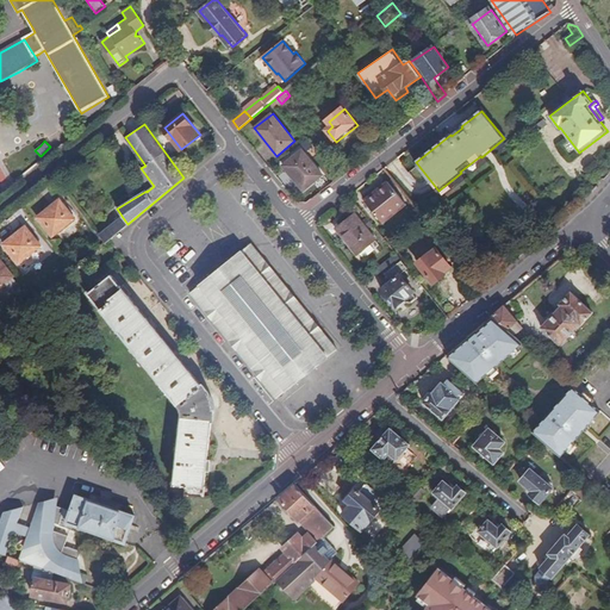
[(304,191),(323,175),(303,149),(284,165),(304,191)]
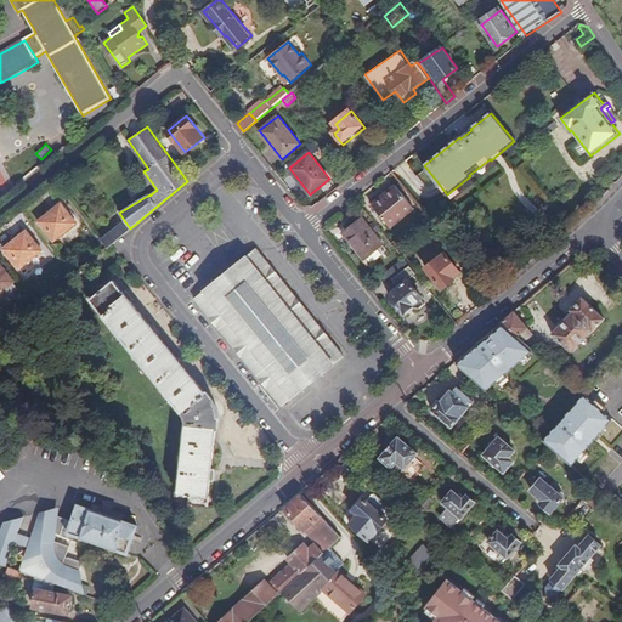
[(396,186),(372,205),(390,228),(416,209),(396,186)]
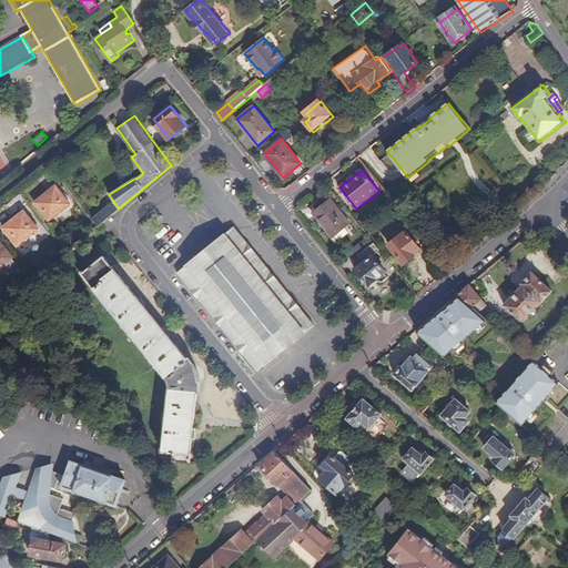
[(56,186),(36,203),(50,222),(70,205),(56,186)]
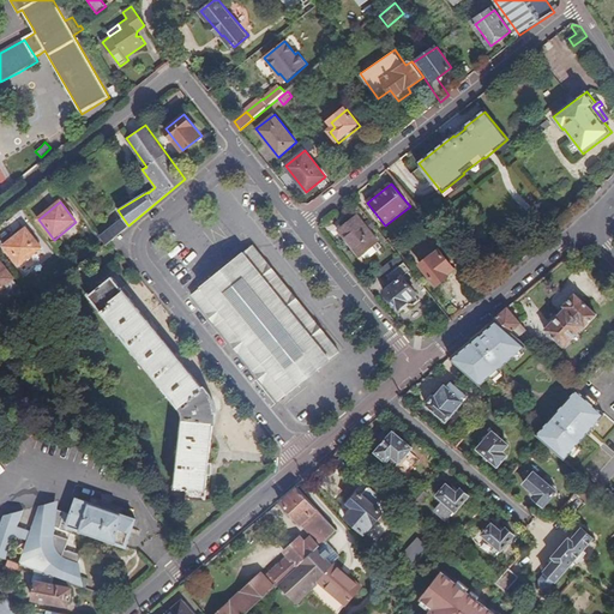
[(357,216),(343,228),(350,238),(348,241),(360,256),(363,252),(368,259),(379,251),(374,244),(378,241),(357,216)]
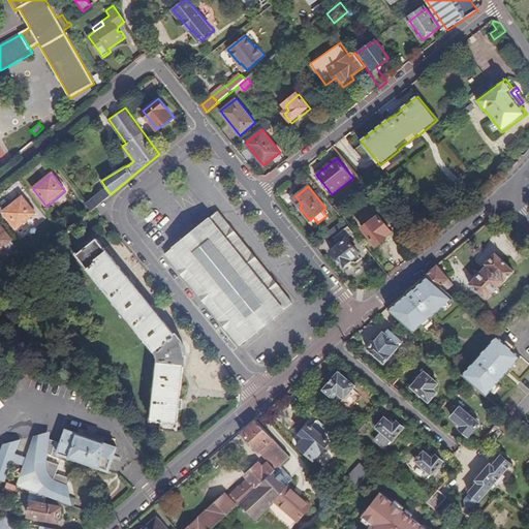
[(92,211),(111,194),(105,187),(86,204),(92,211)]
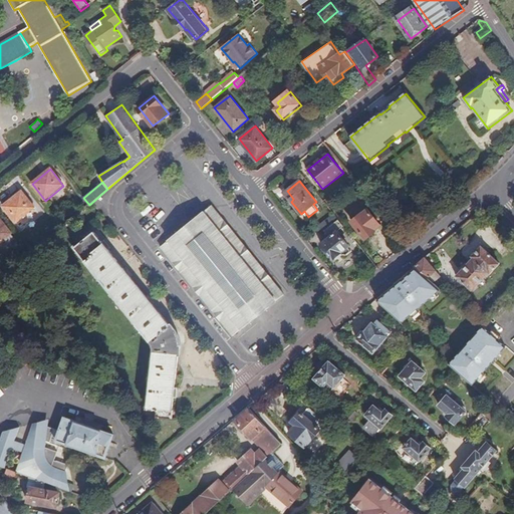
[(34,208),(20,190),(0,206),(14,225),(34,208)]
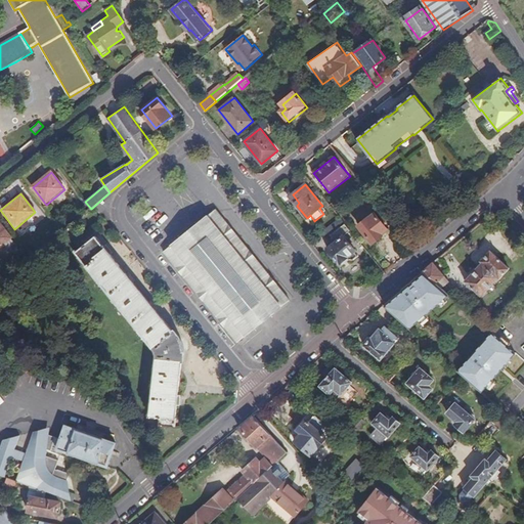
[(299,203),(293,194),(290,197),(297,206),(299,203)]
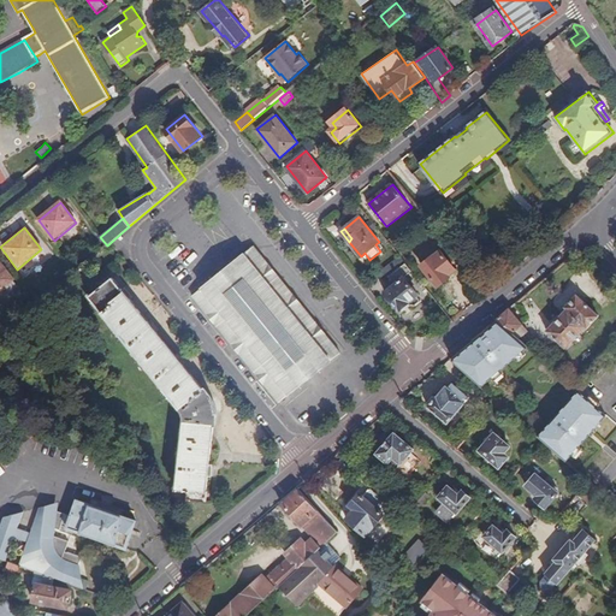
[(231,349),(274,402),(283,395),(304,377),(326,360),(336,353),(294,298),(249,246),(240,253),(219,270),(199,286),(190,292),(188,295),(231,349)]
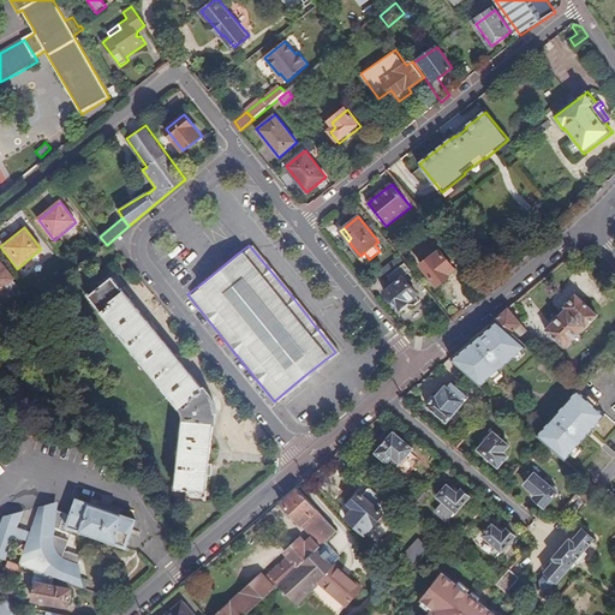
[(422,266),(437,286),(448,278),(447,276),(455,269),(441,252),(434,258),(431,257),(422,266)]
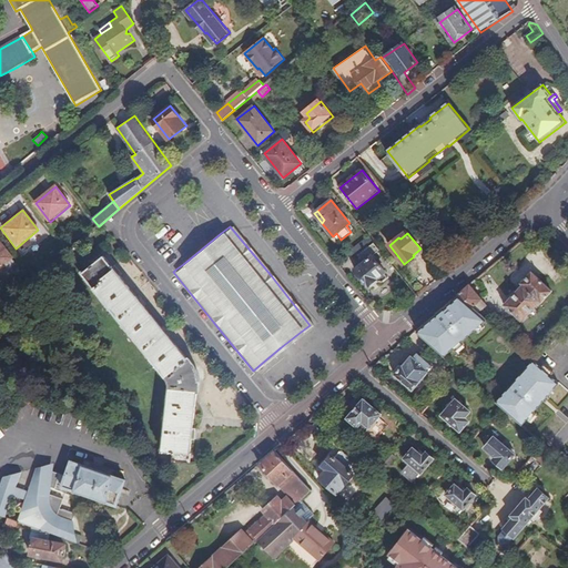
[(374,256),(381,251),(369,236),(348,252),(354,259),(358,255),(365,263),(356,270),(367,284),(376,277),(378,280),(384,281),(387,277),(384,272),(385,271),(374,256)]
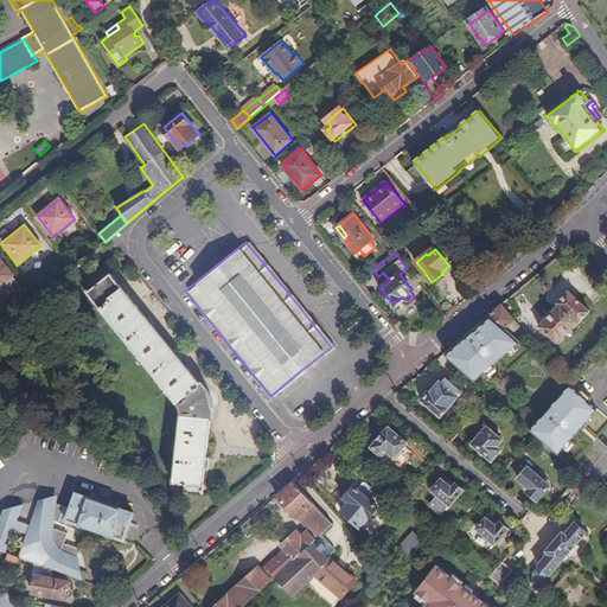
[(0,287),(14,276),(0,257),(0,287)]
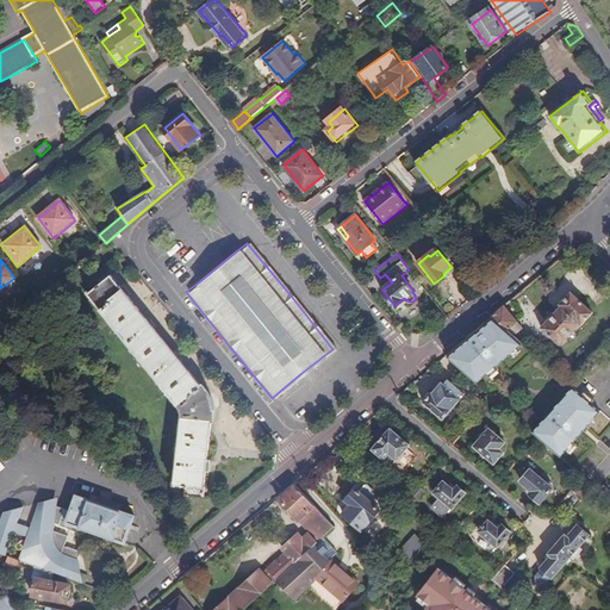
[(497,278),(503,272),(498,266),(492,272),(497,278)]
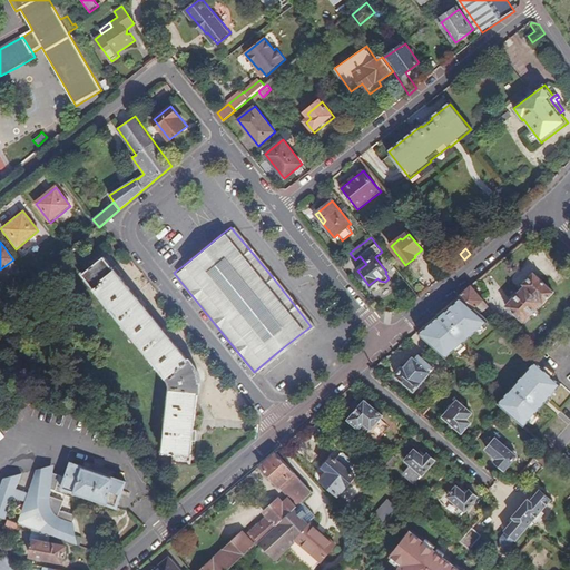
[(104,258),(81,276),(168,384),(161,454),(173,454),(172,463),(189,464),(197,393),(200,394),(200,382),(197,371),(189,359),(187,360),(104,258)]
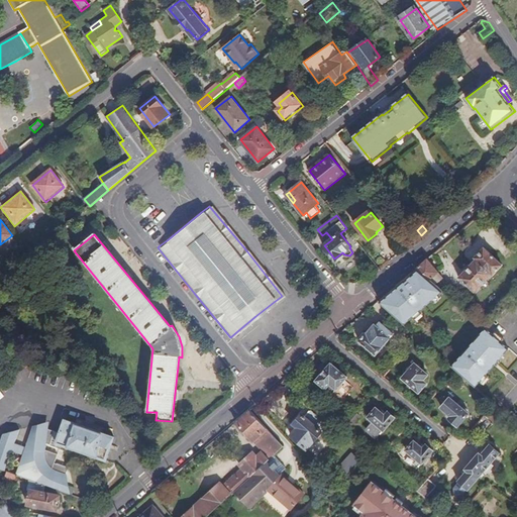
[(502,266),(483,246),(473,257),(474,259),(457,276),(473,292),(490,274),(492,276),(502,266)]
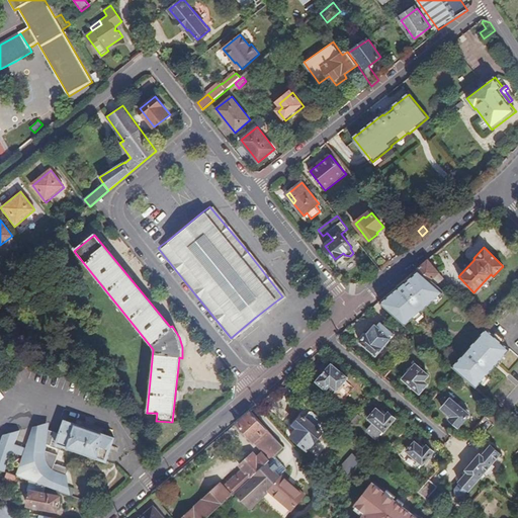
[(419,270),(435,285),(442,278),(427,260),(417,268),(419,270)]
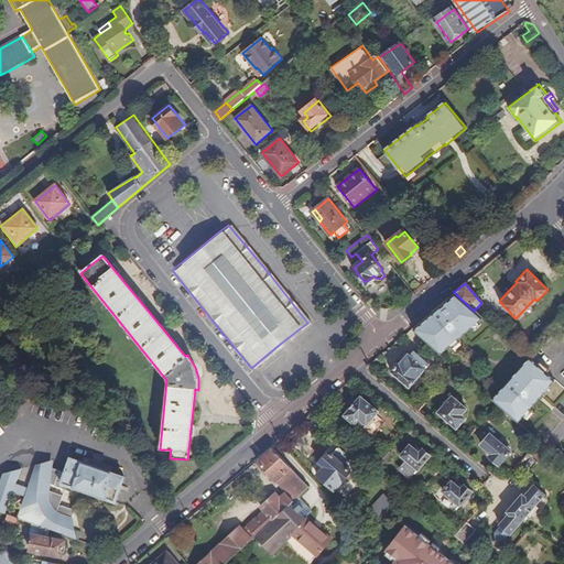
[(483,317),(474,311),(456,294),(448,302),(451,305),(446,308),(444,305),(414,331),(440,354),(451,344),(459,337),(470,327),(478,321),(483,317)]
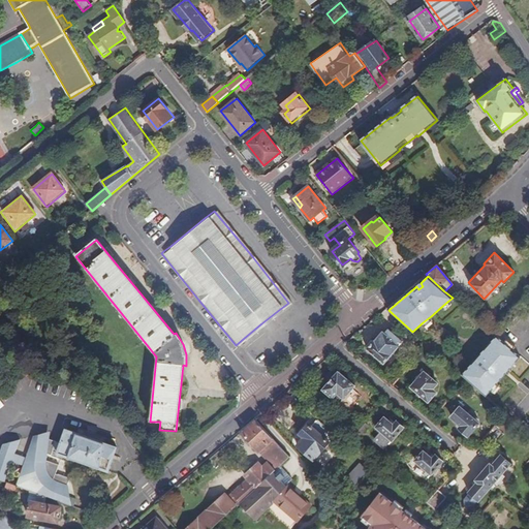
[(450,304),(448,301),(441,307),(443,310),(450,304)]
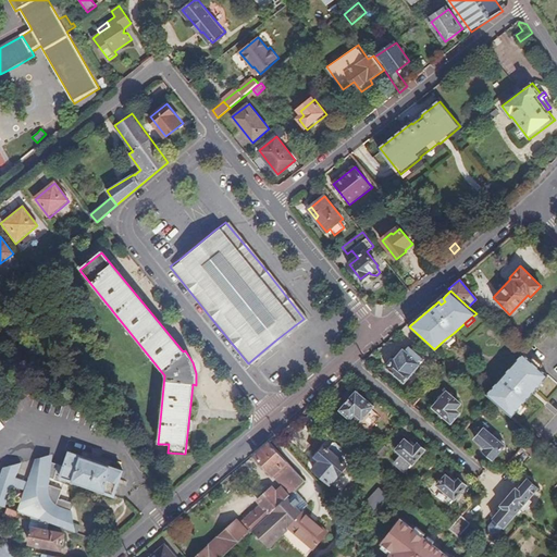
[(456,335),(454,333),(445,339),(448,343),(456,335)]
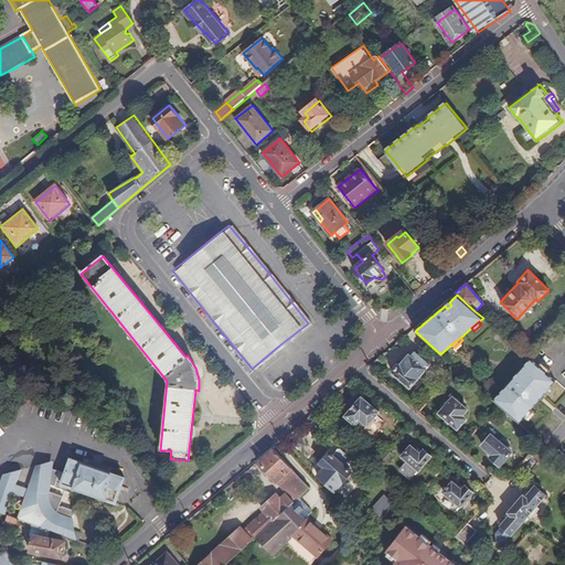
[(412,392),(432,368),(416,354),(413,358),(411,356),(401,366),(398,365),(393,372),(395,374),(393,375),(412,392)]
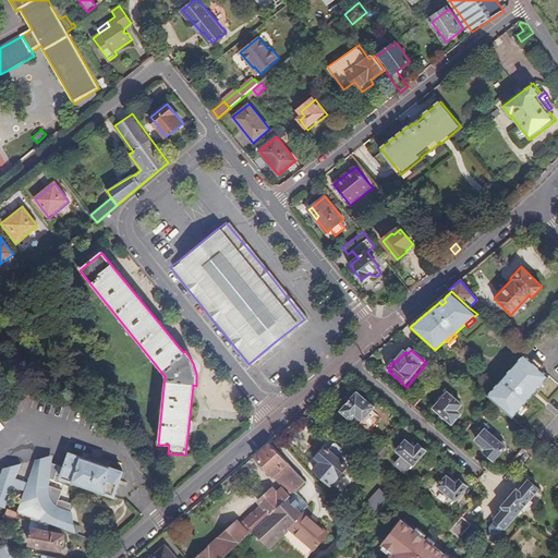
[(538,389),(549,377),(541,371),(533,363),(524,355),(510,371),(512,372),(516,376),(512,379),(509,375),(500,385),(499,384),(487,396),(512,419),(518,413),(524,405),(534,395),(538,389)]
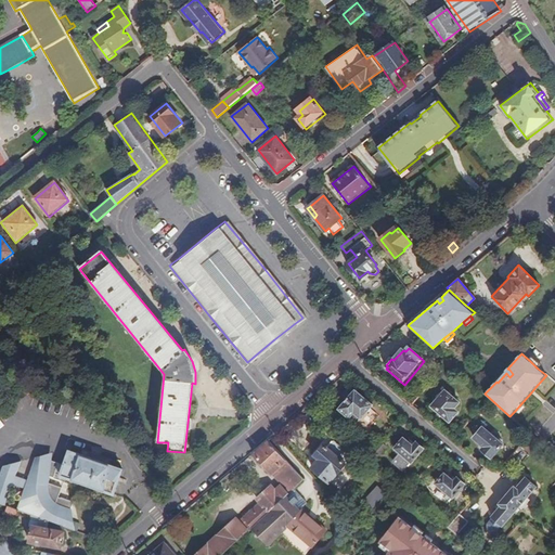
[(533,359),(530,361),(538,369),(540,365),(533,359)]
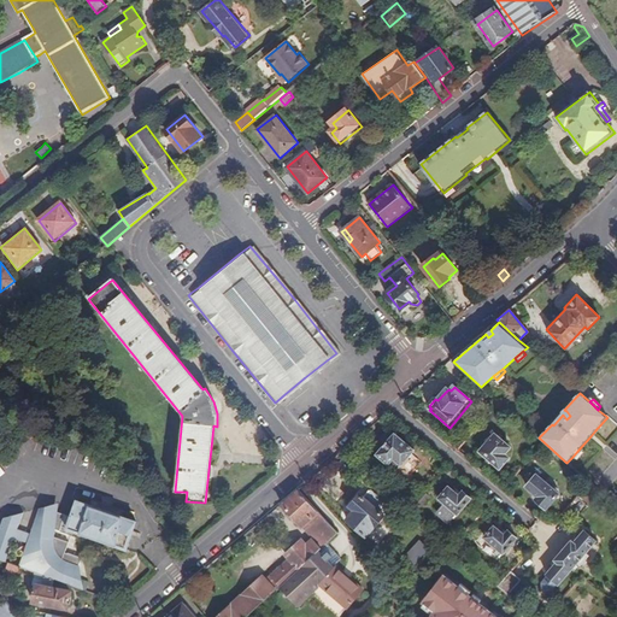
[(511,446),(495,433),(479,451),(499,469),(510,457),(505,453),(511,446)]
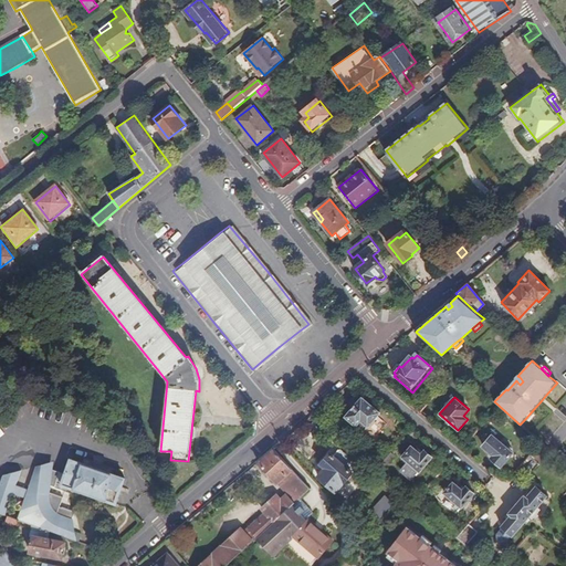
[(381,415),(363,398),(345,419),(365,435),(381,415)]
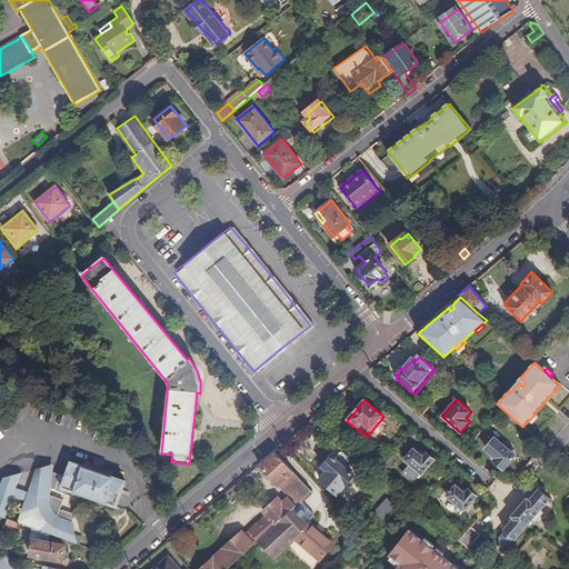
[(535,413),(528,421),(531,423),(537,417),(535,413)]
